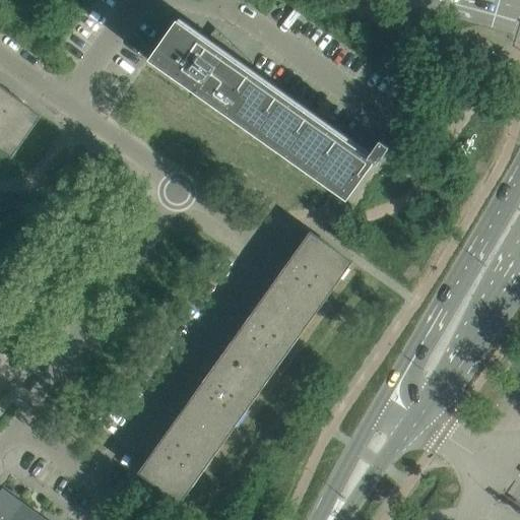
[(150,60),(197,92),(345,198),(372,161),(376,165),(388,147),(379,140),(367,157),(223,56),(224,55),(223,55),(230,47),(212,35),(206,43),(177,22),(150,60)]
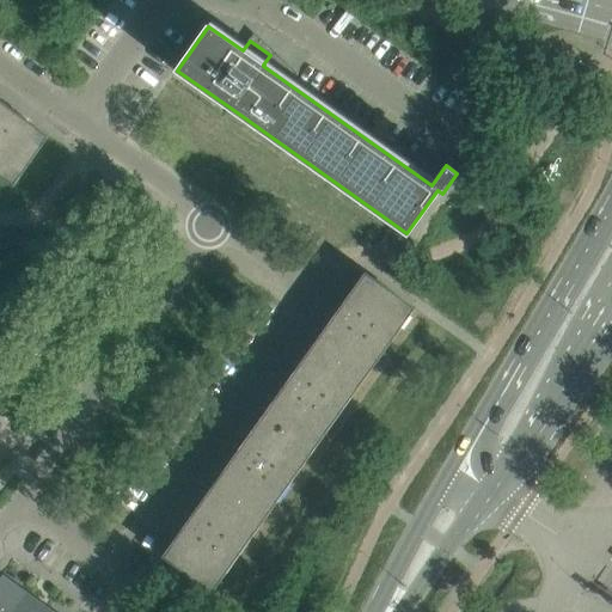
[(6,106),(0,102),(0,173),(13,184),(47,136),(17,115),(18,112),(7,104),(6,106)]
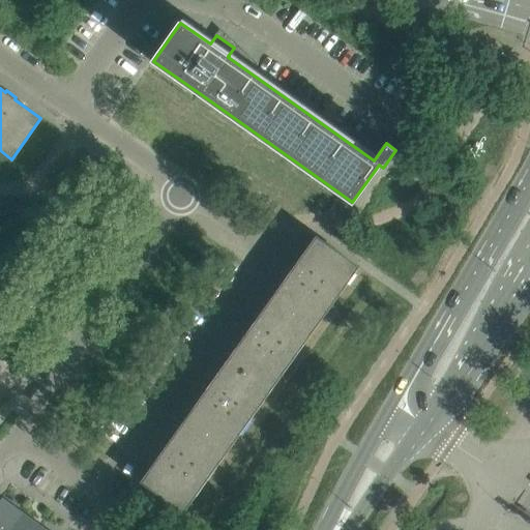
[(183,511),(357,267),(316,237),(297,263),(296,263),(289,272),(291,273),(255,324),(253,323),(246,333),(247,334),(211,385),(210,384),(203,394),(204,394),(168,445),(167,445),(159,454),(160,455),(142,482),(183,511)]
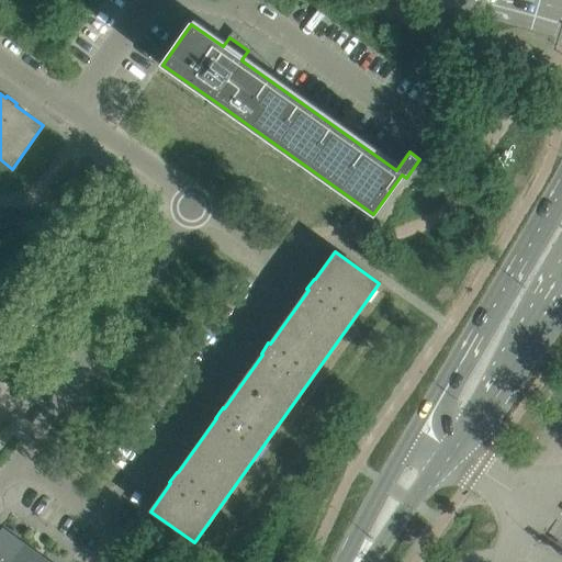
[(0,561),(10,561),(24,543),(2,528),(0,530),(0,561)]
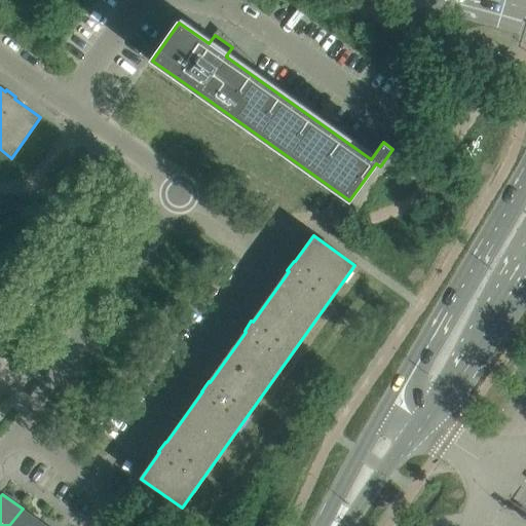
[(39,525),(42,523),(23,509),(9,525),(39,525)]
